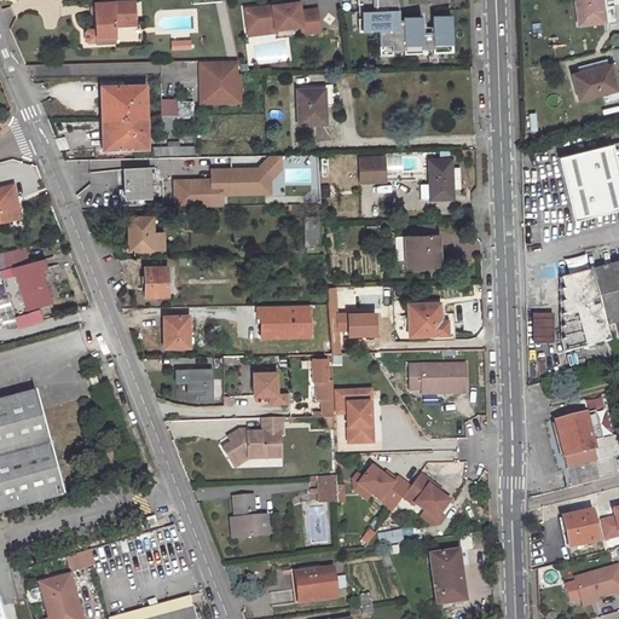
[(357,0),(358,5),(362,5),(362,18),(358,19),(359,32),(379,32),(380,56),(393,56),(393,51),(404,51),(404,55),(423,55),(423,50),(433,50),(433,53),(452,53),(451,16),(432,17),(433,33),(422,33),(421,17),(403,18),(403,19),(398,21),(395,0),(357,0)]
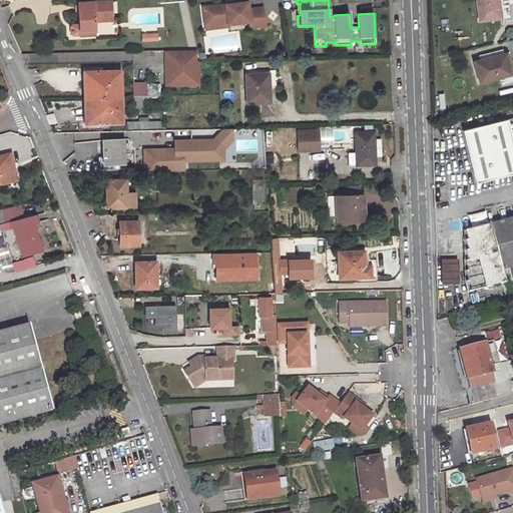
[(496,0),(476,0),(479,20),(500,17),(499,5),(497,5),(496,0)]
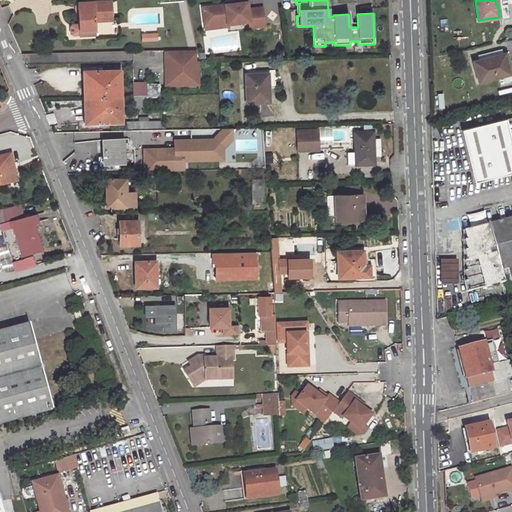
[(111,1),(77,3),(79,36),(95,35),(95,21),(112,20),(111,1)]
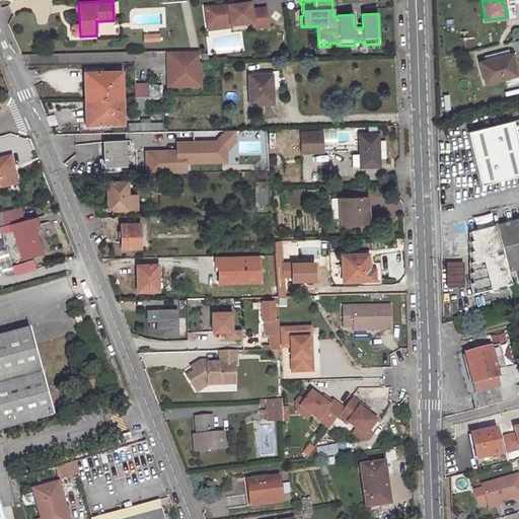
[(250,1),(206,7),(208,25),(230,22),(230,24),(252,21),(253,28),(269,26),(266,7),(251,9),(250,1)]
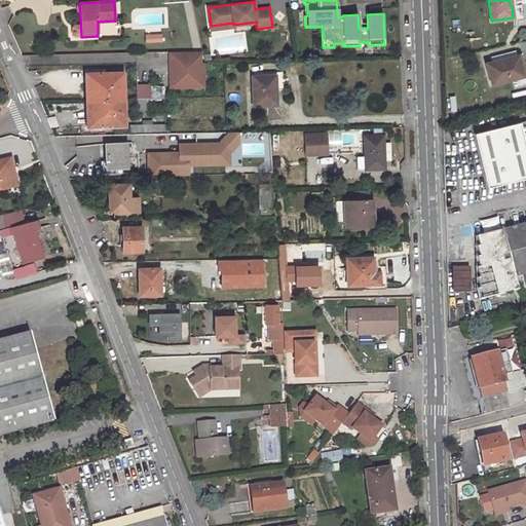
[(182,67),(171,67),(171,87),(204,86),(203,64),(200,64),(200,52),(181,53),(182,67)]
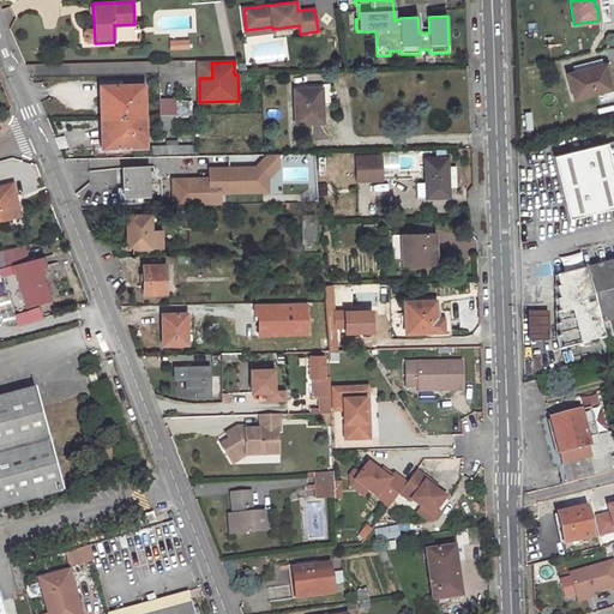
[(198,62),(199,78),(212,78),(211,62),(198,62)]
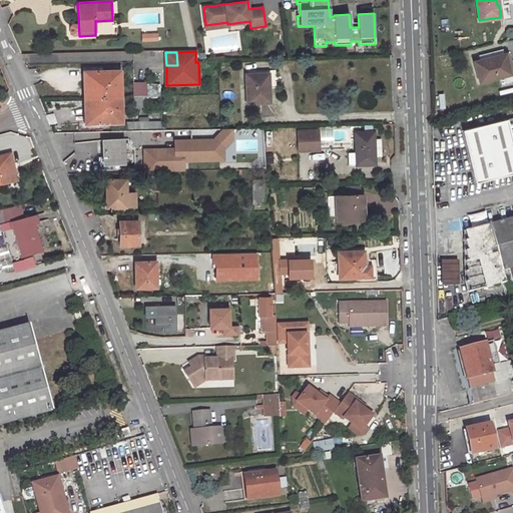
[(503,53),(473,60),(478,81),(510,73),(507,62),(505,63),(503,53)]
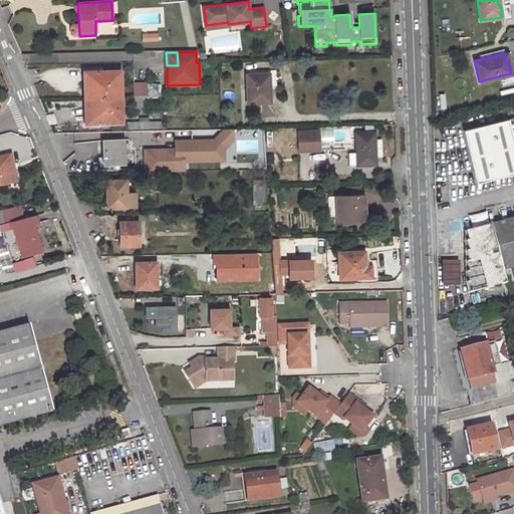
[(121,123),(120,71),(102,71),(96,71),(88,72),(89,124),(97,124),(104,123),(121,123)]
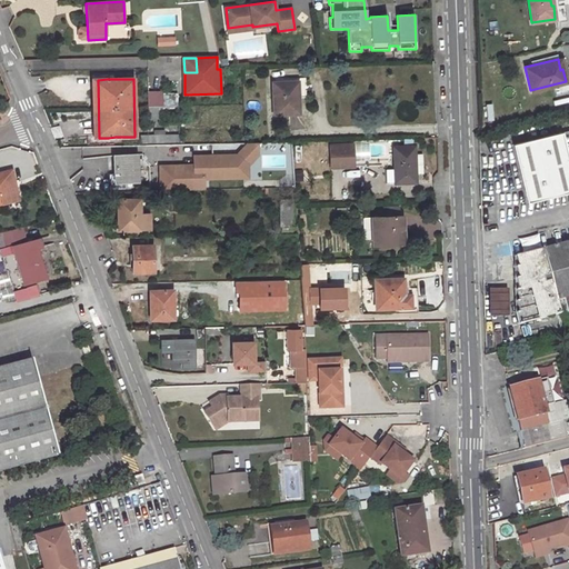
[(299,113),(298,82),(273,83),(275,115),(299,113)]
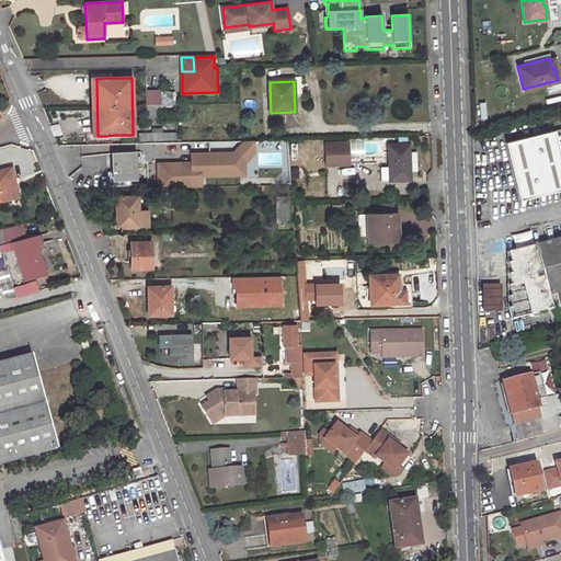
[(159,93),(160,105),(174,105),(174,93),(159,93)]
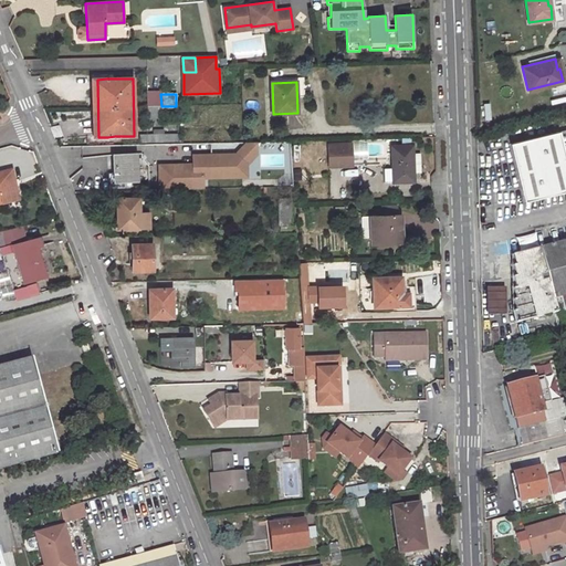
[(523,202),(565,190),(565,129),(510,144),(523,202)]
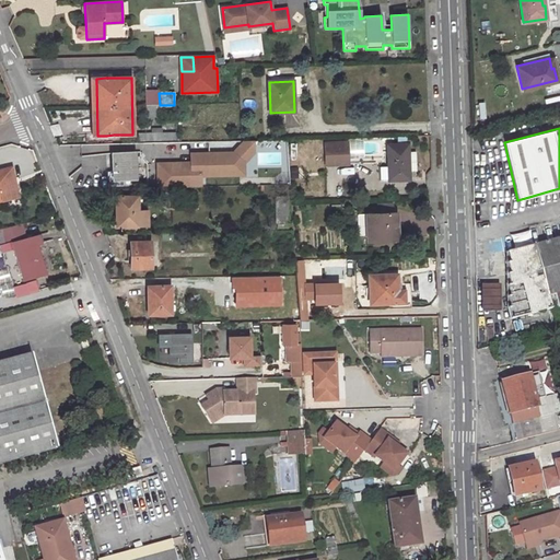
[(348,163),(347,141),(324,142),(325,164),(348,163)]
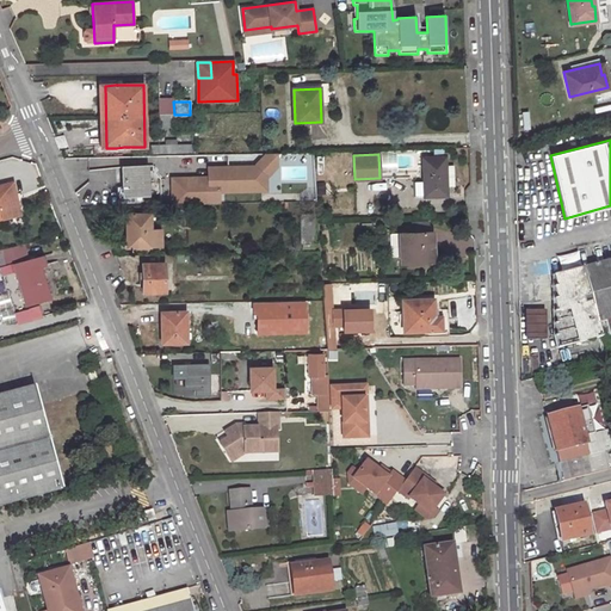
[(264,156),(254,167),(254,173),(261,173),(261,191),(266,191),(266,178),(277,166),(276,159),(267,159),(264,156)]
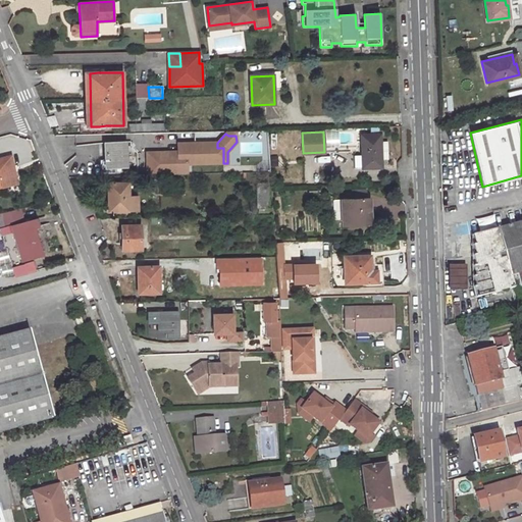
[(380,134),(361,135),(362,167),(381,167),(381,159),(380,142),(380,134)]
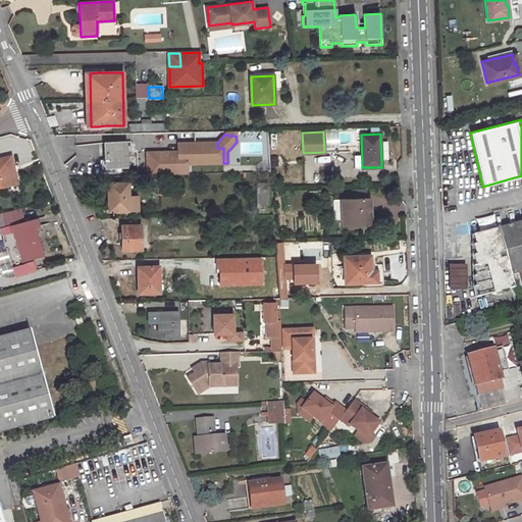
[(126,167),(125,142),(103,143),(104,161),(108,160),(108,168),(126,167)]
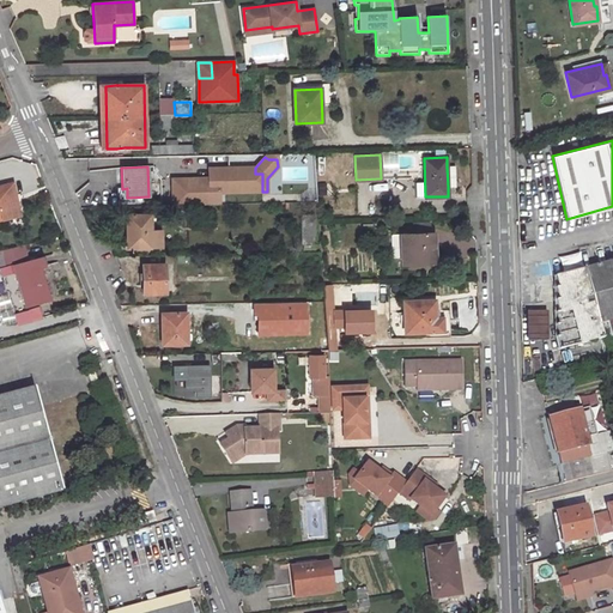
[(173,178),(174,206),(175,206),(184,205),(219,205),(219,192),(262,192),(262,174),(255,174),(255,168),(210,169),(210,178),(173,178)]
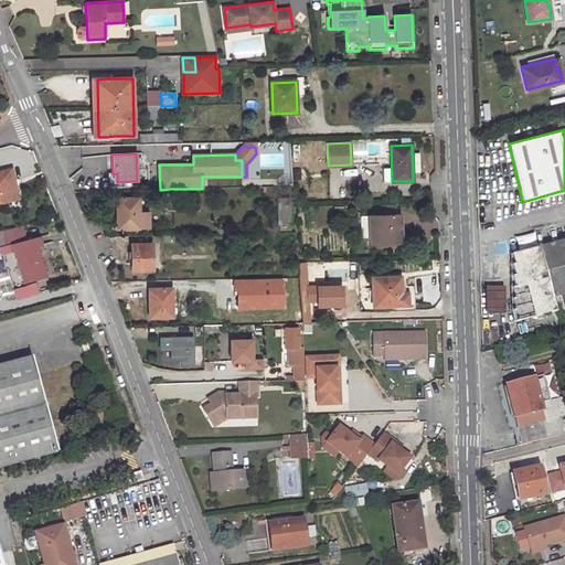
[(14,180),(11,169),(0,171),(0,202),(14,199),(10,181),(14,180)]
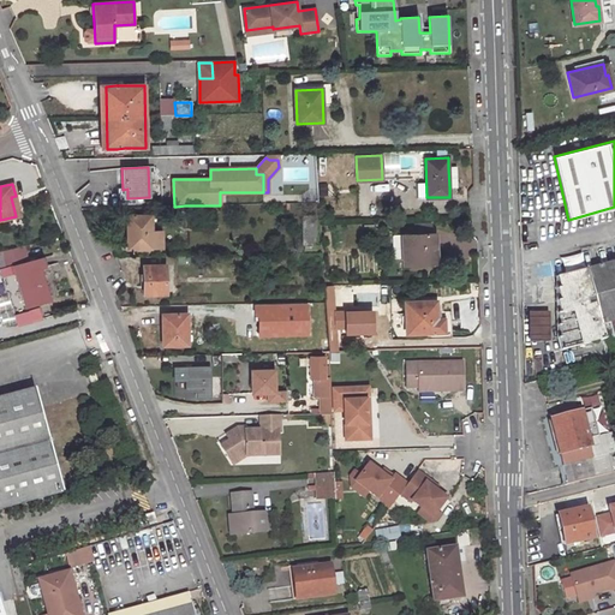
[(175,207),(185,216),(185,206),(175,207)]
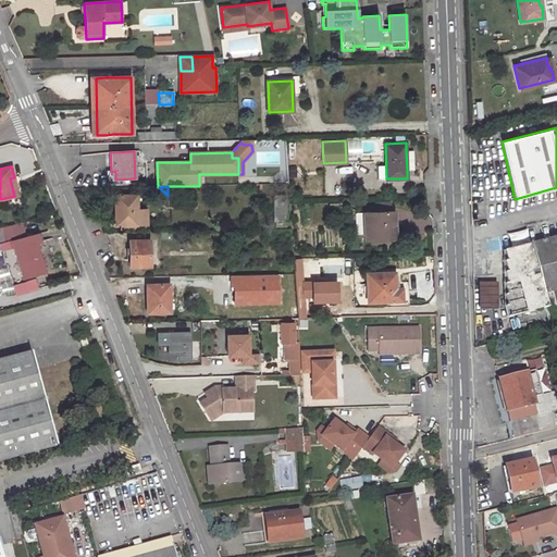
[(136,209),(136,195),(115,196),(115,225),(137,225),(136,209)]
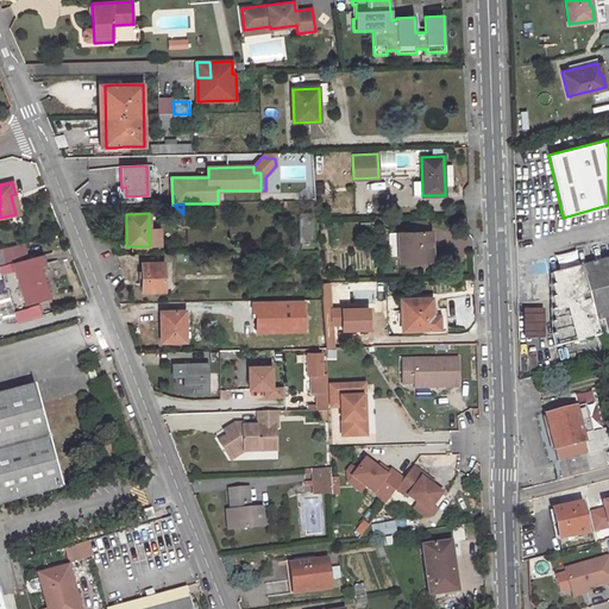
[(313,214),(300,214),(301,244),(313,244),(313,214)]
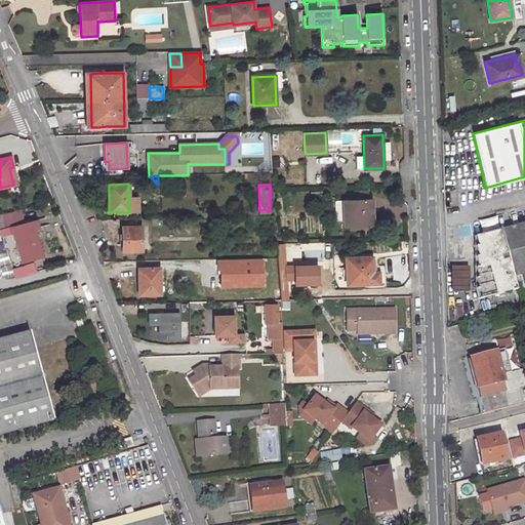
[(367,200),(367,193),(352,194),(352,201),(367,200)]
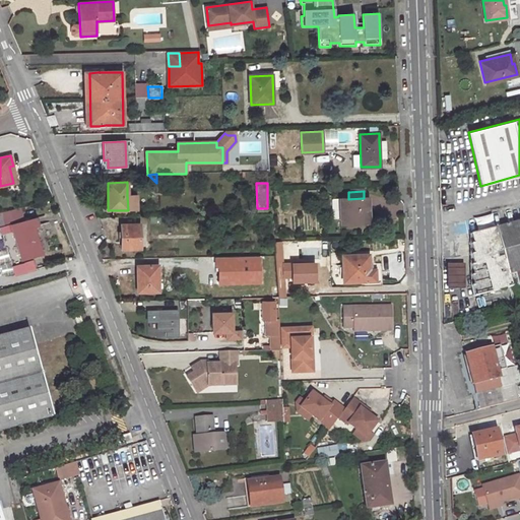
[(127,195),(128,210),(137,210),(137,195),(127,195)]
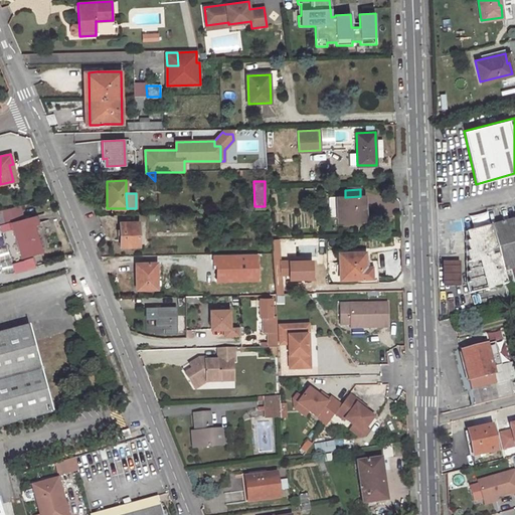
[(363,220),(362,196),(360,196),(345,197),(329,198),(330,213),(337,213),(338,221),(363,220)]
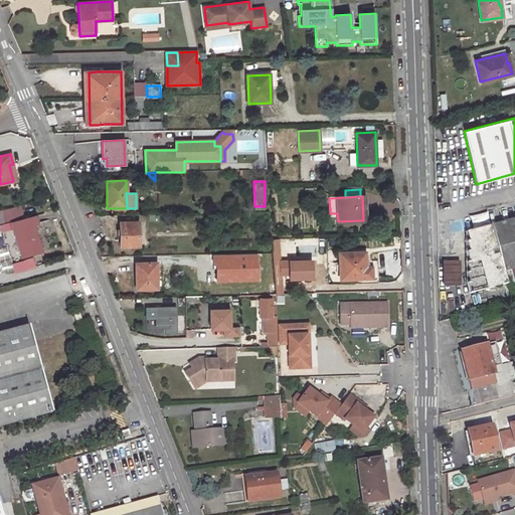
[(39,222),(37,215),(11,223),(22,258),(40,252),(32,225),(39,222)]
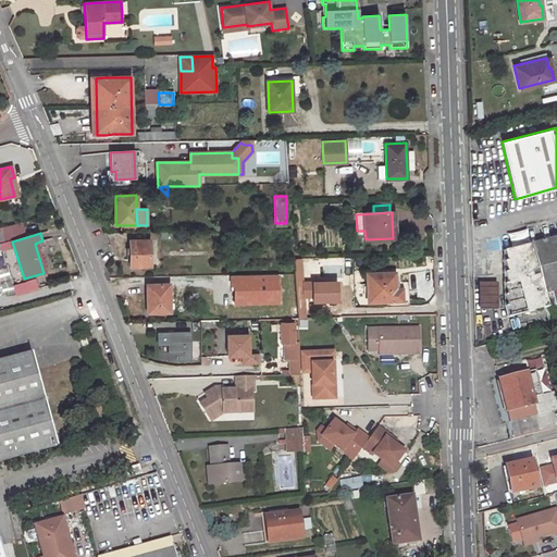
[(556,236),(531,244),(544,293),(556,289),(556,236)]
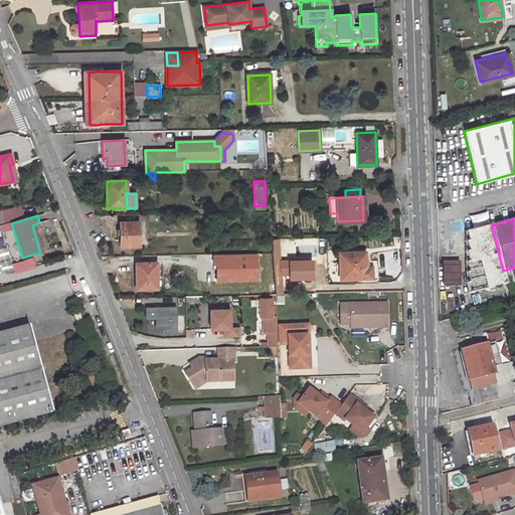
[(139,246),(139,222),(120,223),(120,246),(139,246)]
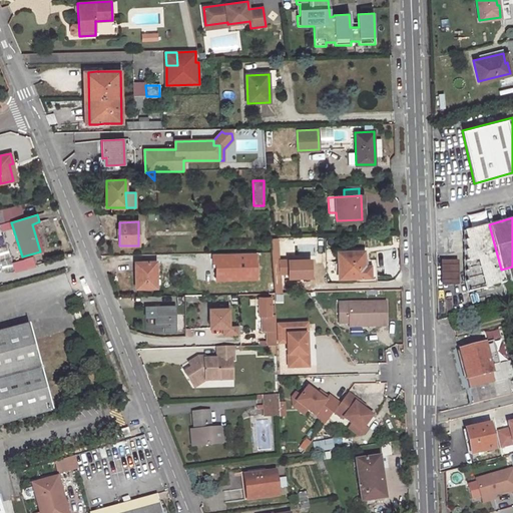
[(489,224),(464,231),(466,240),(464,241),(467,250),(464,251),(467,261),(464,262),(467,272),(465,273),(467,282),(465,283),(468,293),(505,284),(501,270),(489,224)]
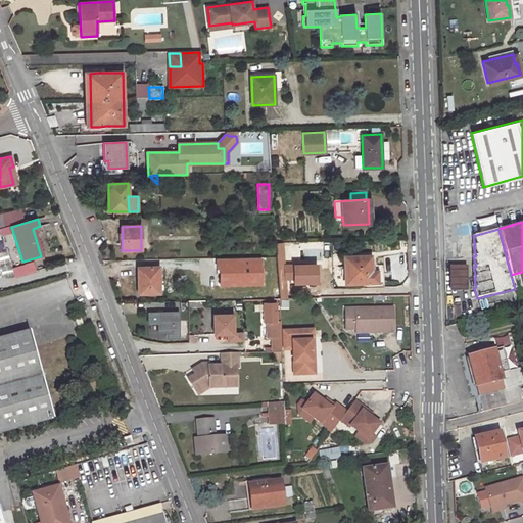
[(383,288),(382,266),(371,266),(371,256),(344,257),(345,284),(367,283),(368,288),(383,288)]
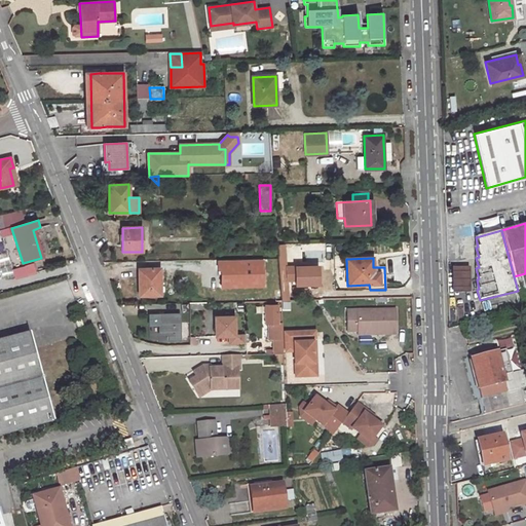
[(13,278),(36,273),(34,263),(11,268),(13,278)]
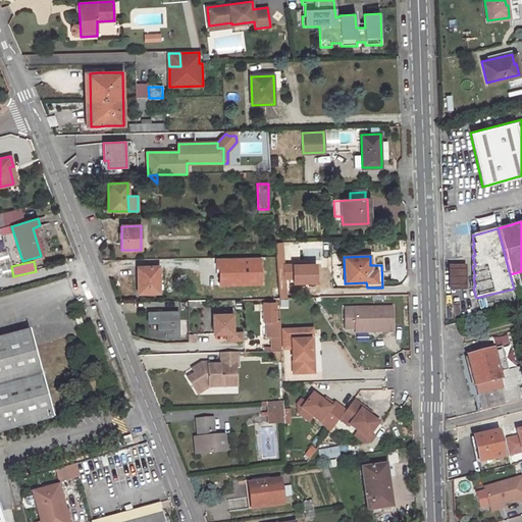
[(466,265),(449,265),(449,291),(466,291),(466,265)]
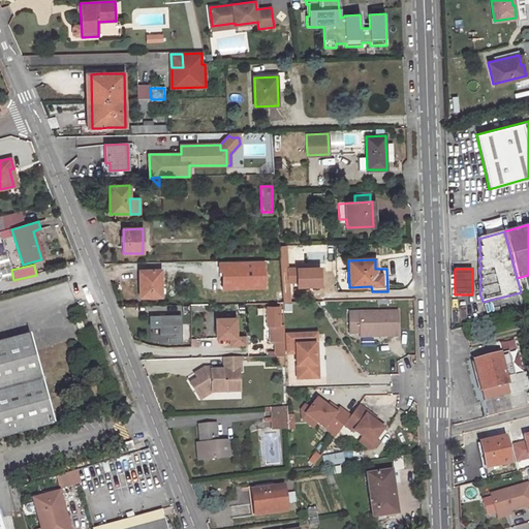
[(160,297),(160,271),(139,271),(139,297),(160,297)]
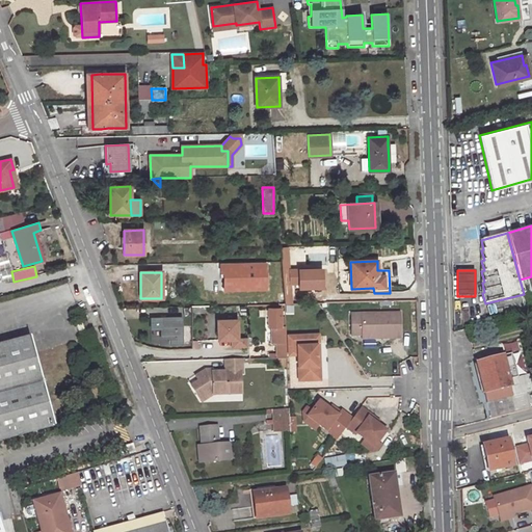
[(274,280),(275,293),(277,293),(284,293),(283,278),(274,280)]
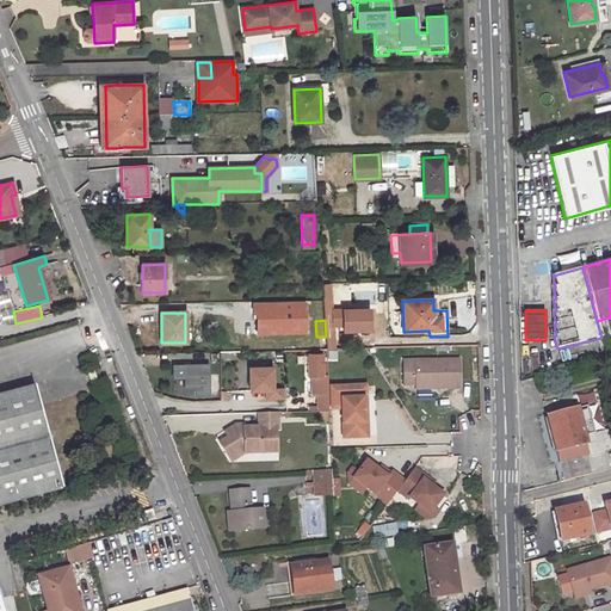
[(322,375),(322,355),(308,355),(308,376),(312,376),(322,376),(322,375)]
